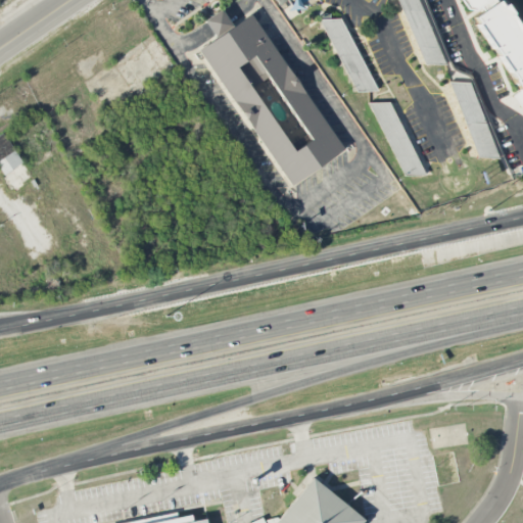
[(395,0),(423,65),(442,63),(417,0),(395,0)]
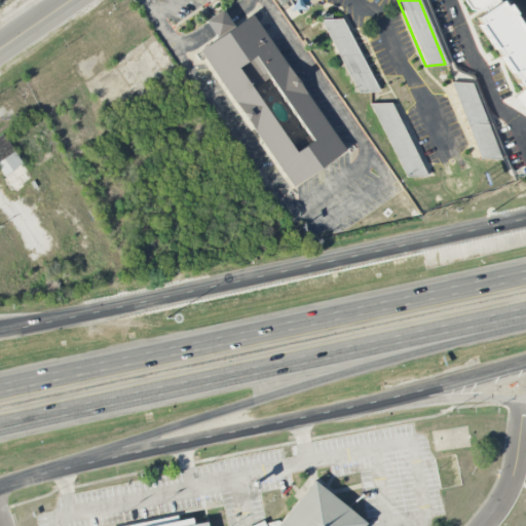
[(508,0),(466,0),(476,15),(499,1),(502,6),(509,2),(508,0)]
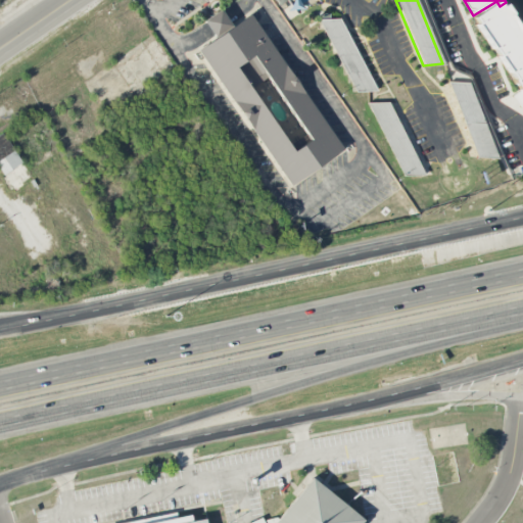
[(522,32),(503,0),(498,0),(472,17),(518,91),(512,94),(521,108),(522,105),(522,32)]
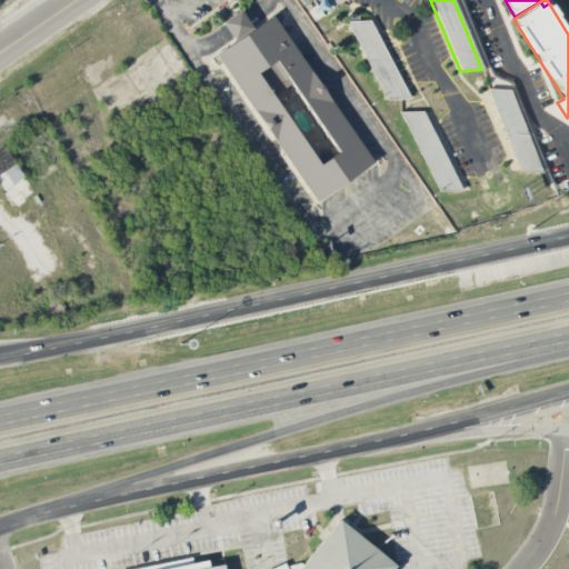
[(217,52),(312,203),(370,167),(275,13),(251,28),(247,20),(240,10),(222,21),(229,32),(235,41),(217,52)]
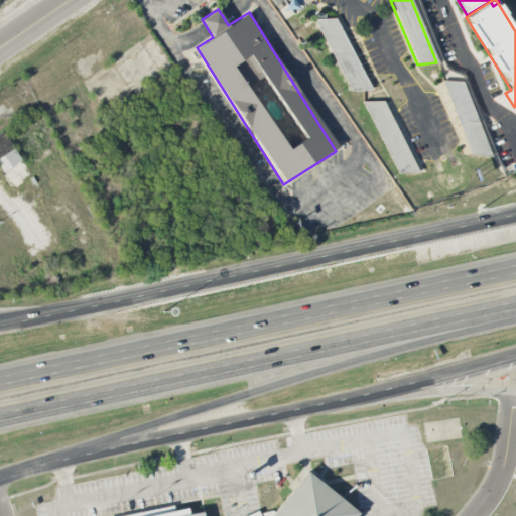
[(352,95),(370,87),(335,14),(316,23),(352,95)]
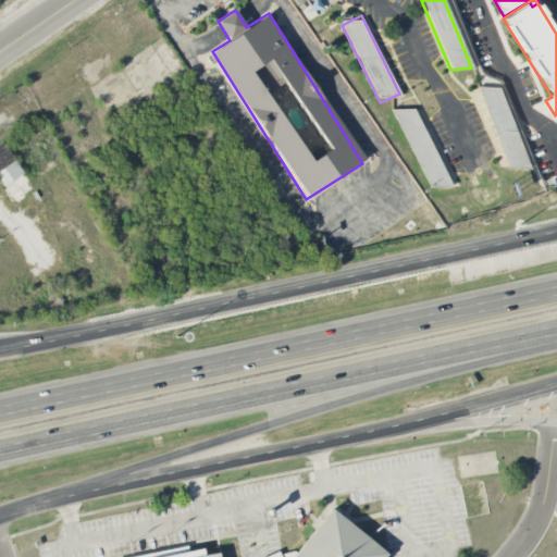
[(500,84),(481,90),(508,172),(528,165),(500,84)]
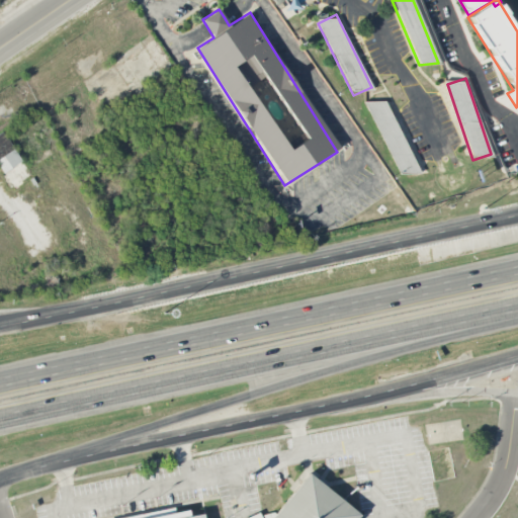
[(418,171),(384,97),(366,105),(400,179),(418,171)]
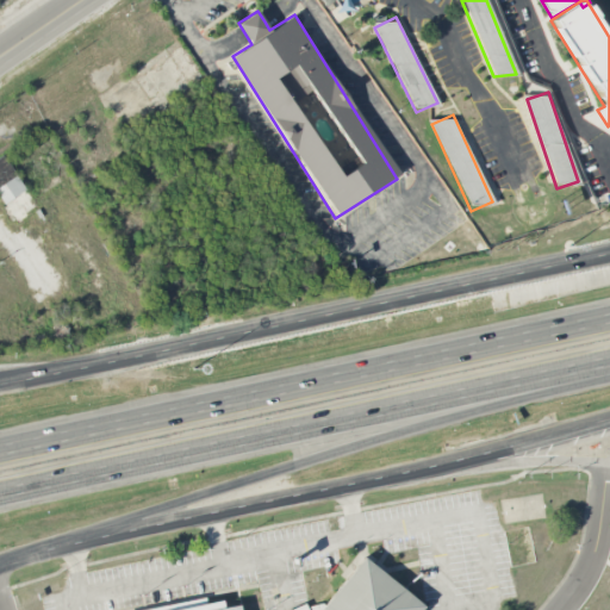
[(0,159),(0,198),(11,222),(33,211),(7,156),(0,159)]
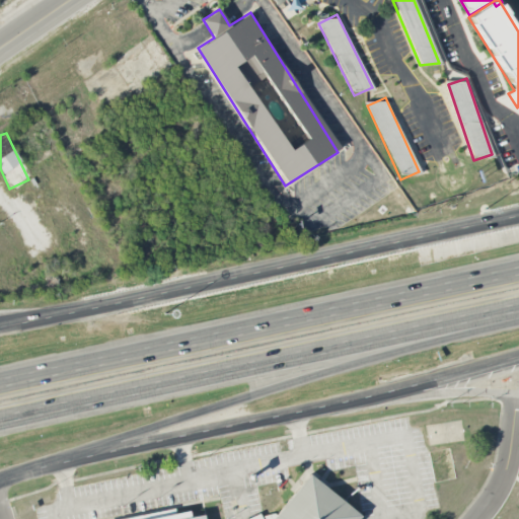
[(273,518),(309,475),(360,517),(358,518),(273,518)]
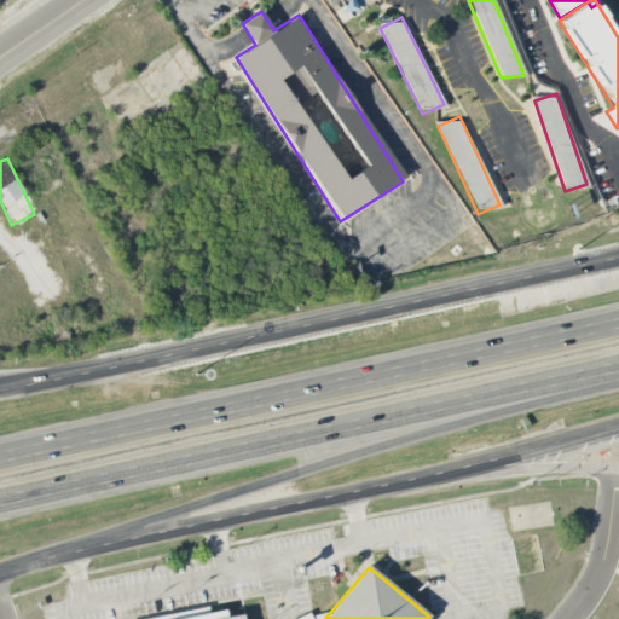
[(244,618),(244,614),(227,618),(225,609),(209,613),(209,608),(146,618),(244,618)]
